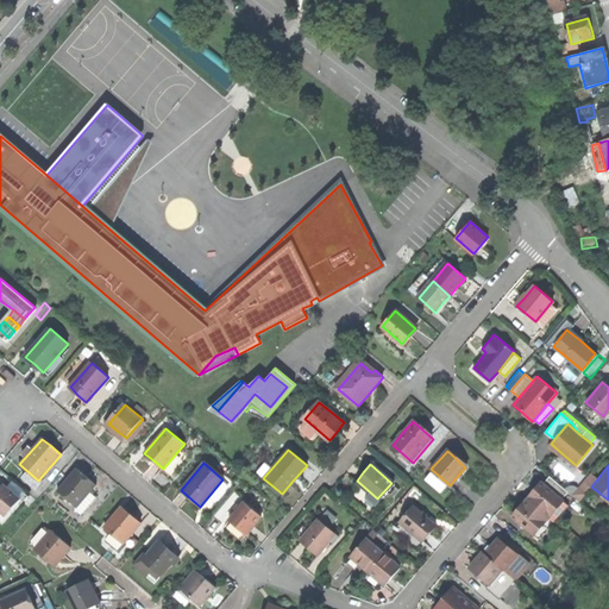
[(58,489),(77,507),(96,485),(88,477),(77,468),(58,489)]
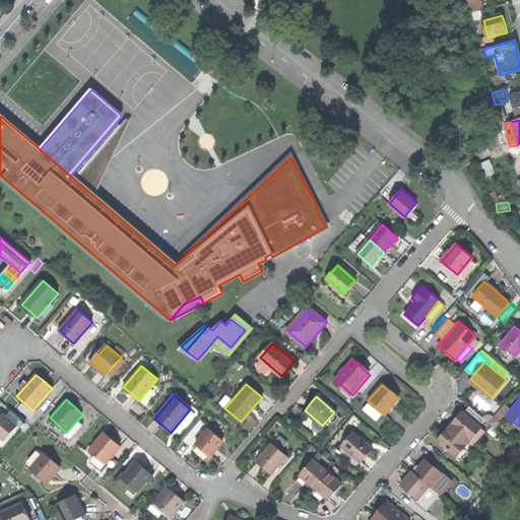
[(468,407),(463,413),(478,426),(483,418),(468,407)]
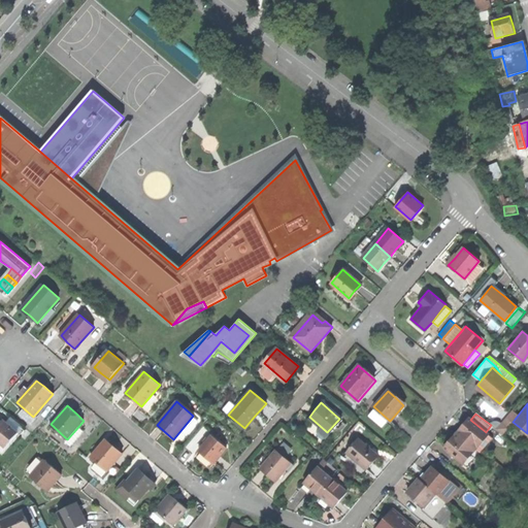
[(182,441),(200,422),(196,417),(177,436),(182,441)]
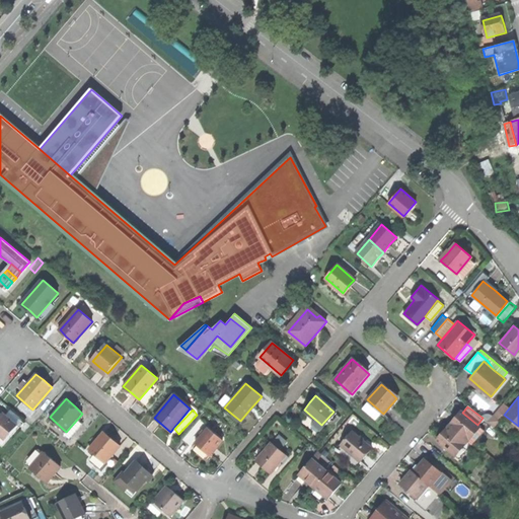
[(452,421),(448,426),(465,439),(477,425),(462,413),(457,419),(455,417),(452,421)]
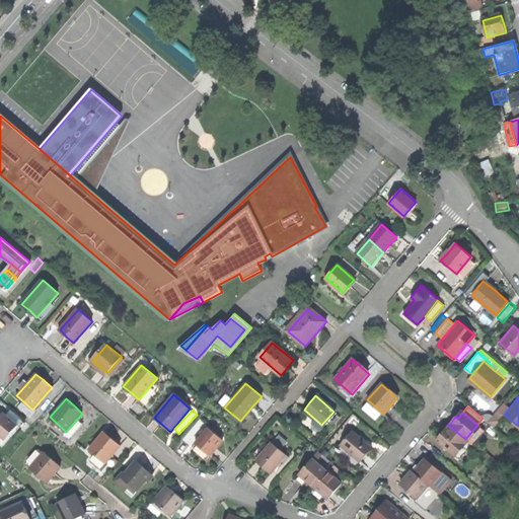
[(0,444),(2,446),(19,427),(3,414),(0,417),(0,444)]
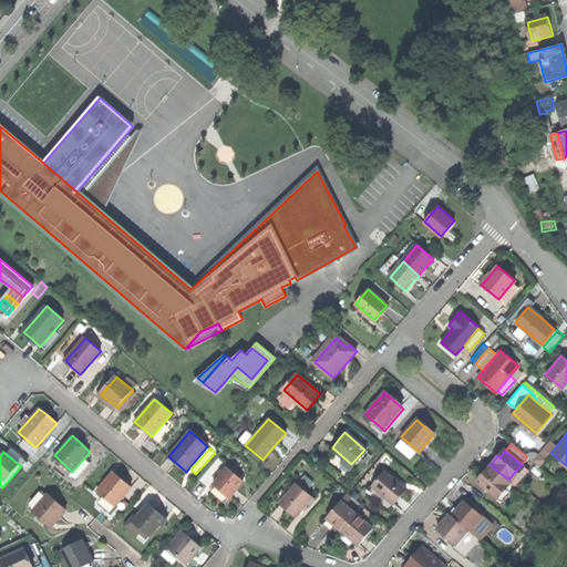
[(531,461),(538,466),(544,460),(537,454),(531,461)]
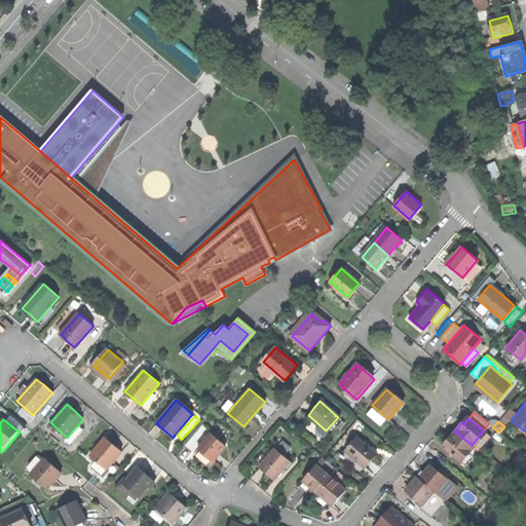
[(489,435),(484,430),(472,445),(478,450),(489,435)]
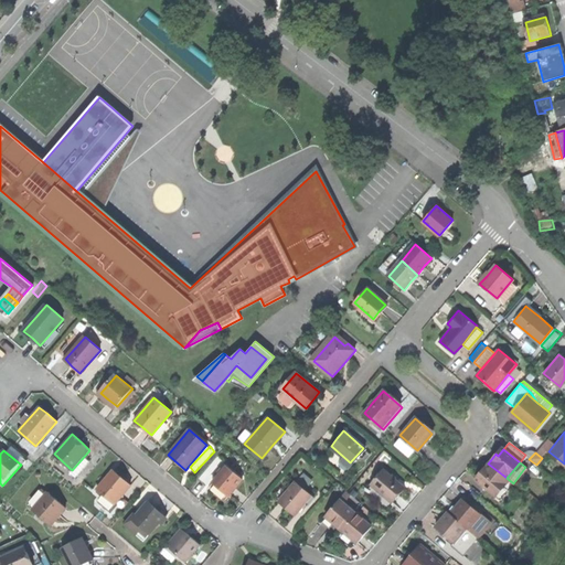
[(477,480),(494,493),(507,478),(488,464),(484,468),(481,472),(483,473),(477,480)]
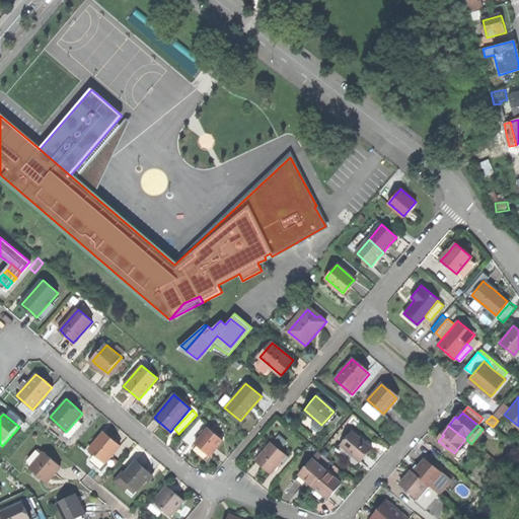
[(203,449),(211,455),(224,440),(209,427),(196,442),(203,449)]
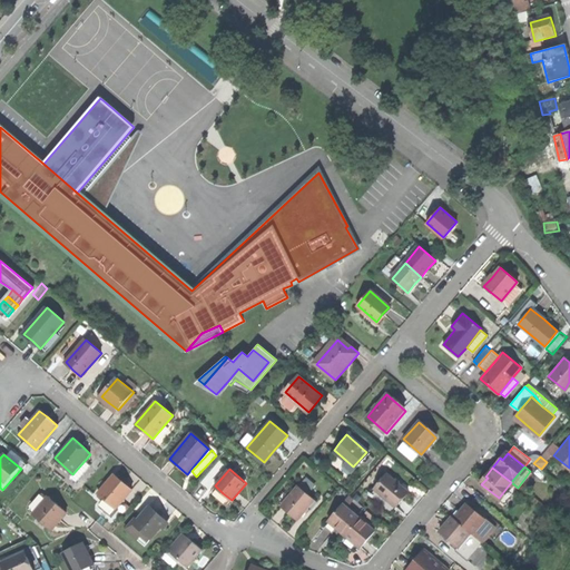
[(374,488),(394,507),(401,500),(408,492),(386,473),(374,488)]
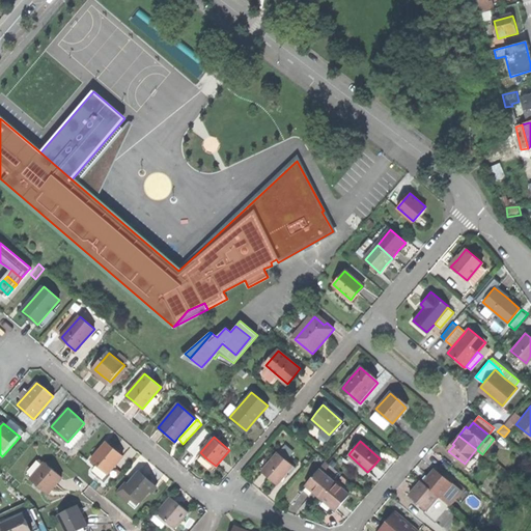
[(91,459),(108,474),(123,456),(115,449),(107,442),(91,459)]
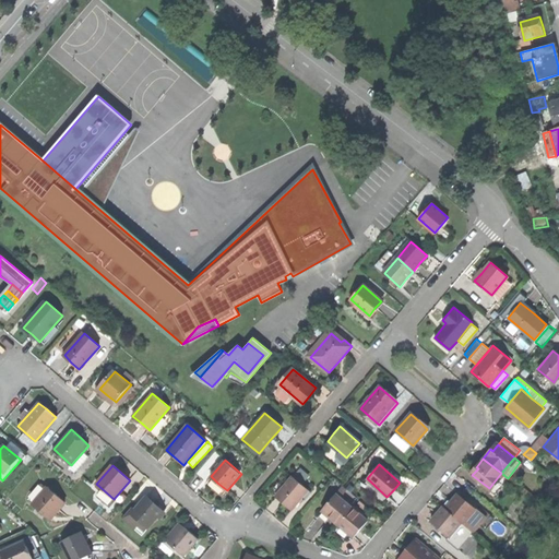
[(284,503),(293,511),(309,491),(293,478),(276,497),(284,503)]
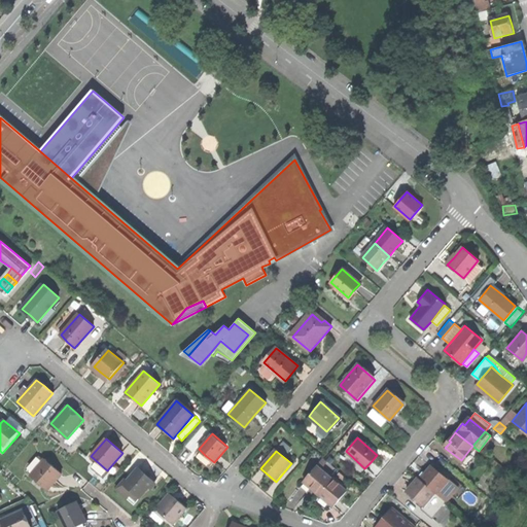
[(30,476),(46,490),(54,482),(61,473),(44,459),(30,476)]
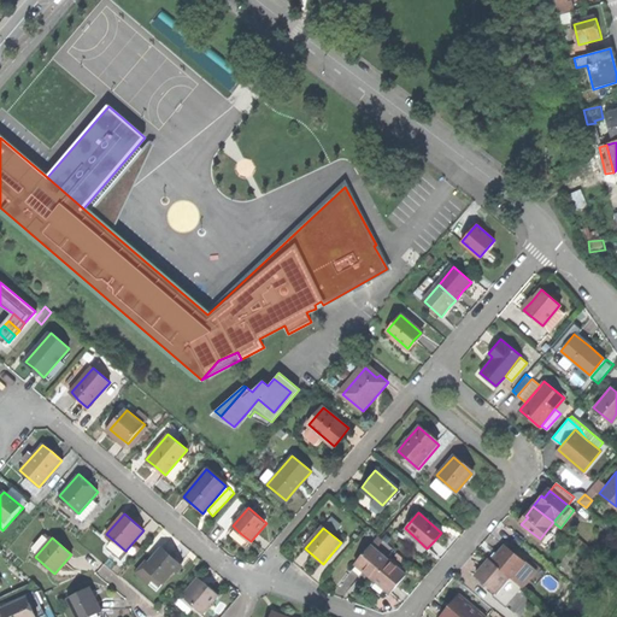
[(499,552),(492,560),(510,576),(511,577),(526,560),(506,544),(499,552)]
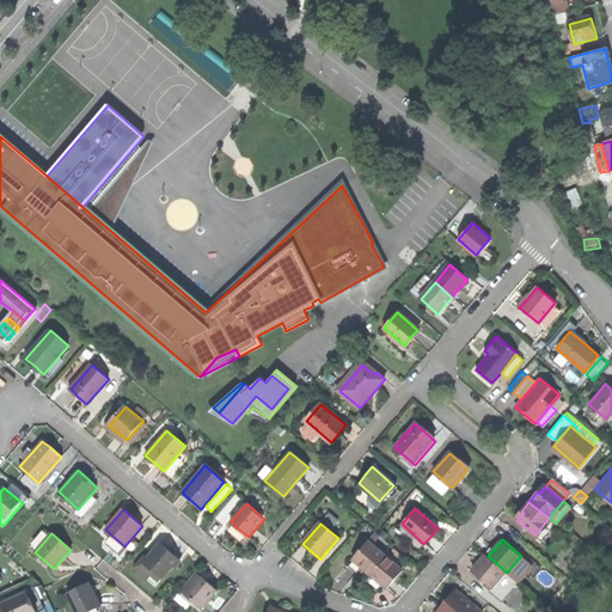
[(360,567),(368,574),(384,556),(366,542),(352,560),(360,567)]
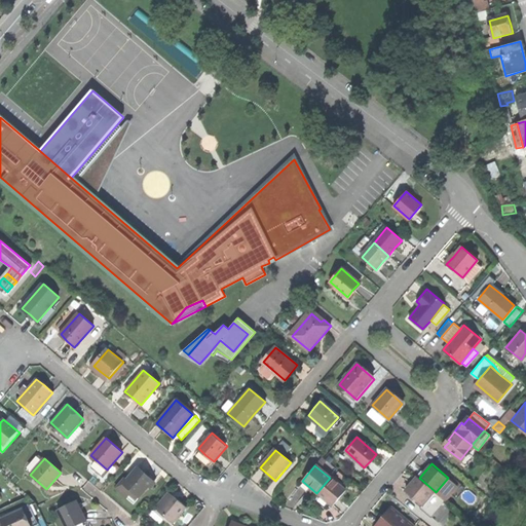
[(122,485),(139,497),(153,481),(145,474),(137,467),(122,485)]
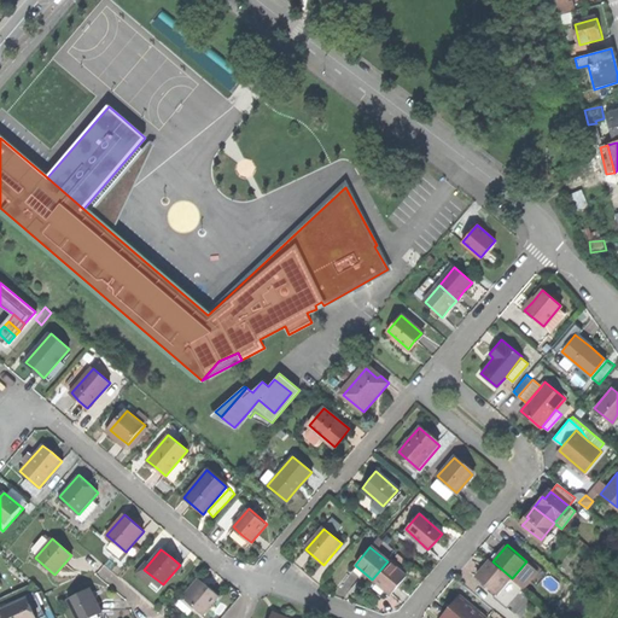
[(477,576),(497,593),(511,577),(493,561),(490,560),(484,567),(477,576)]
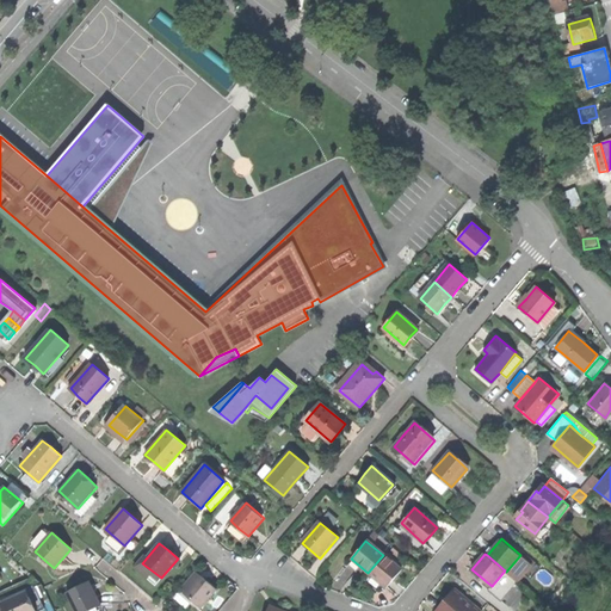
[(368,573),(387,587),(394,578),(401,569),(383,555),(368,573)]
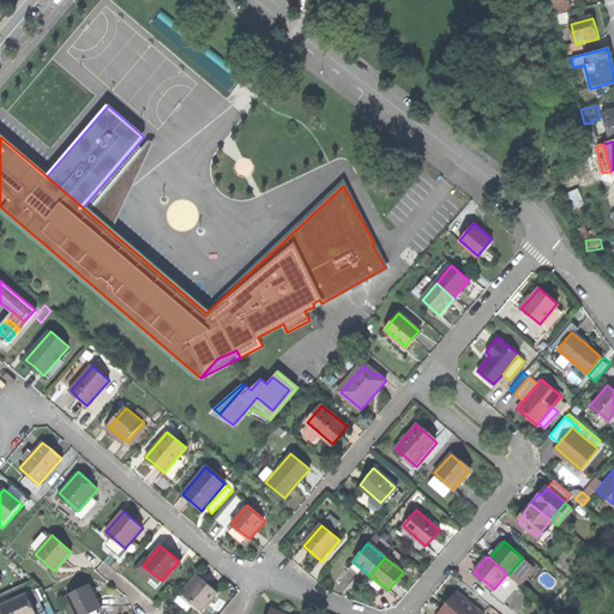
[(535,569),(523,558),(509,575),(521,585),(535,569)]
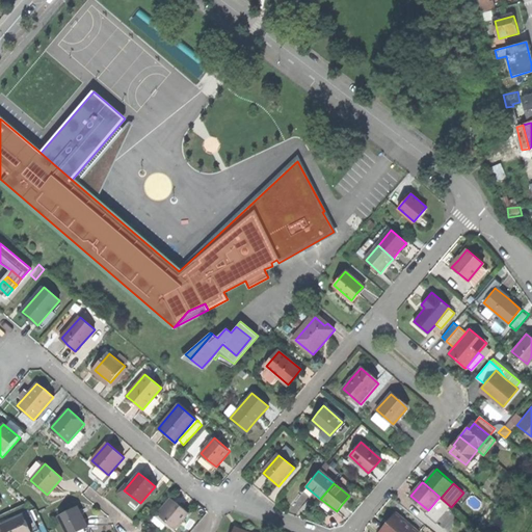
[(160,516),(176,529),(188,512),(181,507),(173,500),(160,516)]
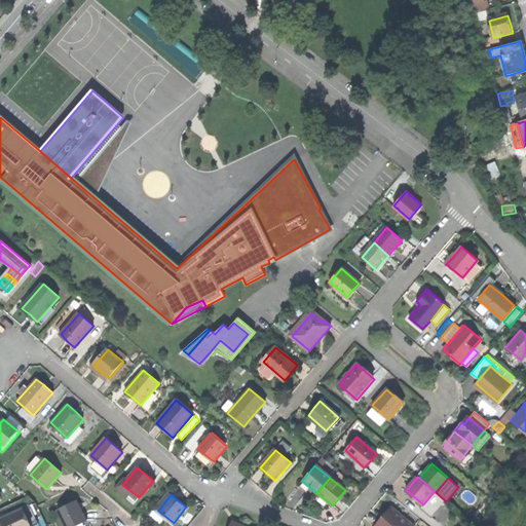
[(58,511),(65,525),(77,525),(87,522),(83,513),(78,501),(58,511)]
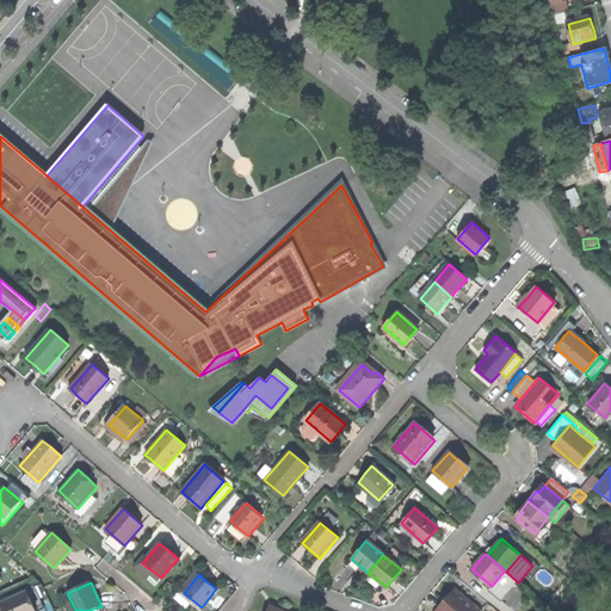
[(480,610),(454,588),(444,600),(434,610),(480,610)]
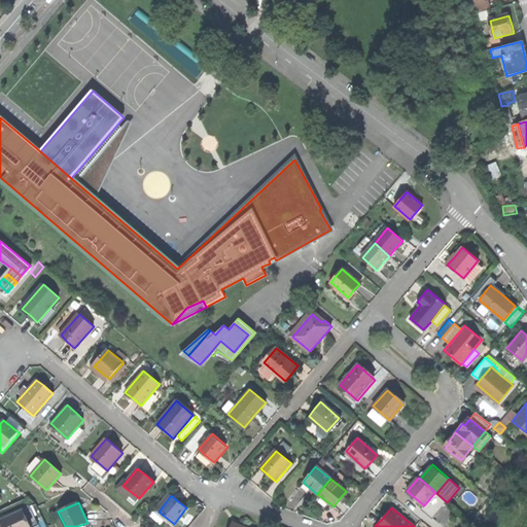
[(3,526),(31,526),(23,508),(0,519),(3,526)]
